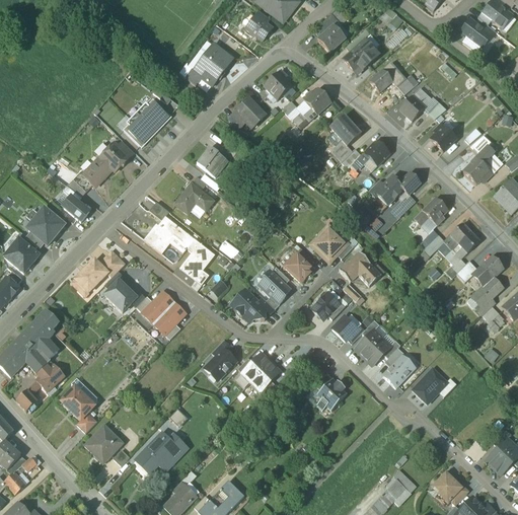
[(82,7),(72,0),(66,0),(64,2),(78,12),(82,7)]
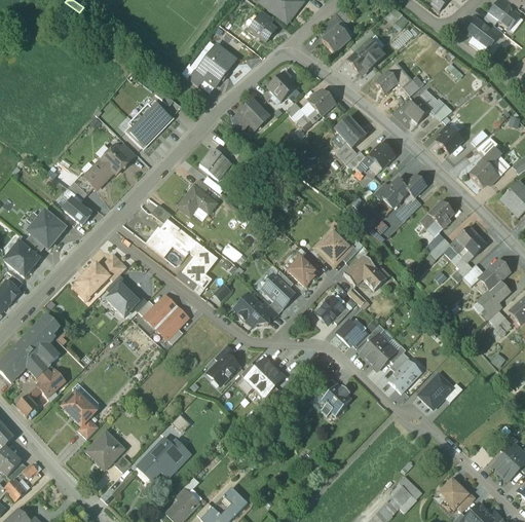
[(269,0),(266,5),(287,21),(302,1),(300,0),(269,0)]
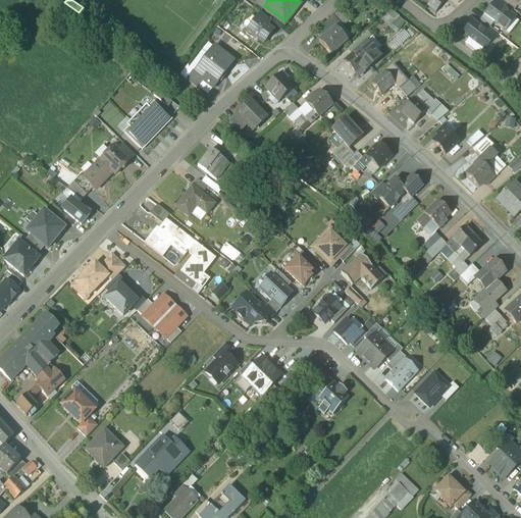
[(429,0),(428,2),(436,9),(444,0),(429,0)]
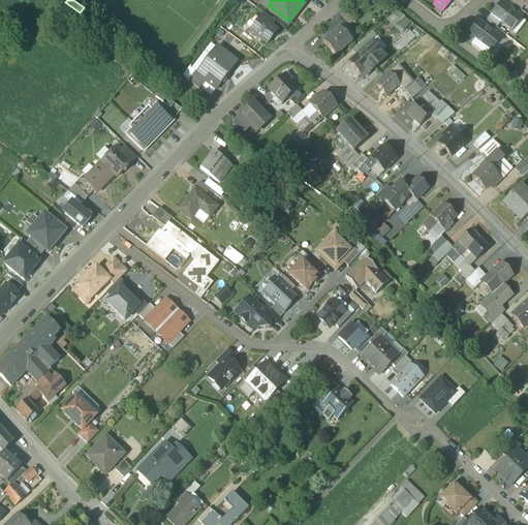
[(493,12),(493,13),(501,20),(513,28),(522,16),(518,11),(502,0),(493,12)]
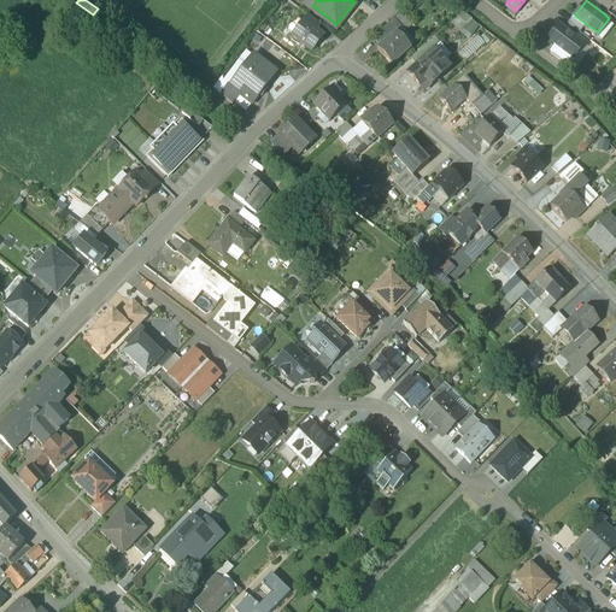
[(586,0),(604,13),(608,7),(598,0),(586,0)]
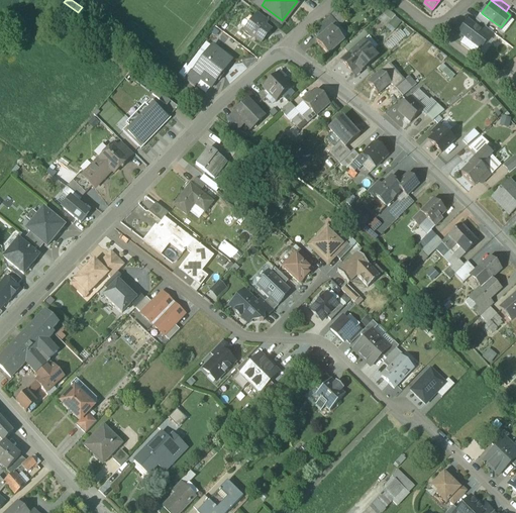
[(395,28),(403,17),(391,8),(383,19),(395,28)]
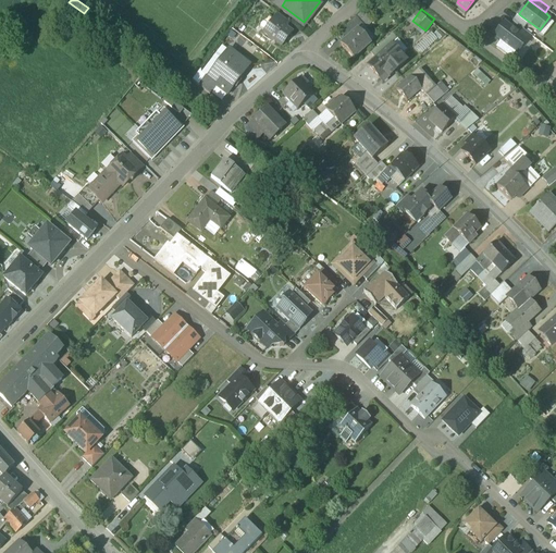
[(289,19),(279,10),(274,16),(285,25),(289,19)]
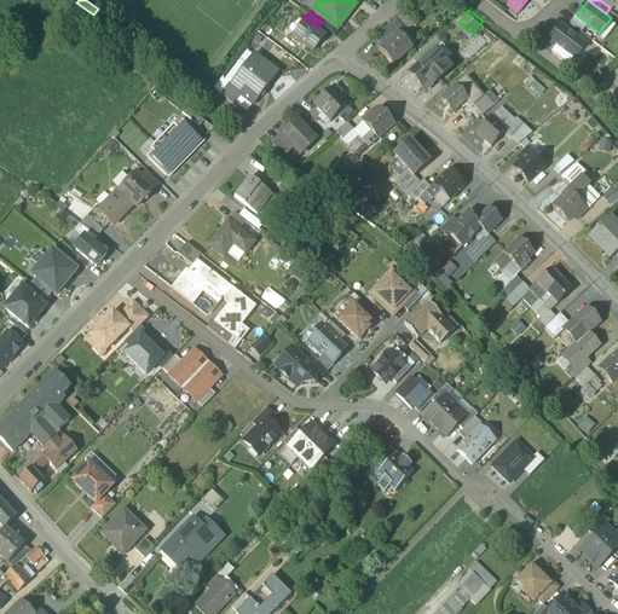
[(587,23),(577,16),(577,15),(576,13),(571,21),(582,29),(587,23)]
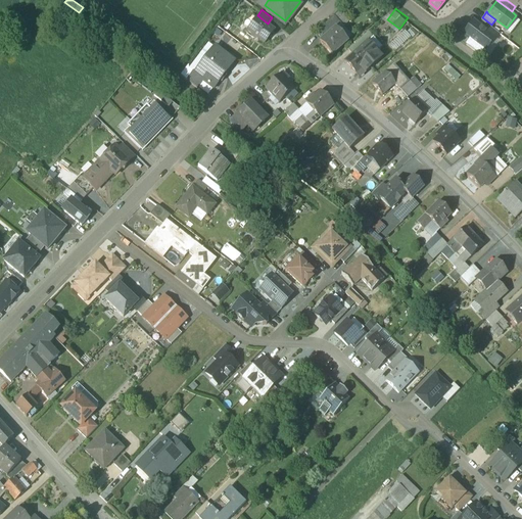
[(268,24),(257,15),(248,27),(251,30),(252,33),(255,35),(257,35),(265,40),(274,28),(268,24)]
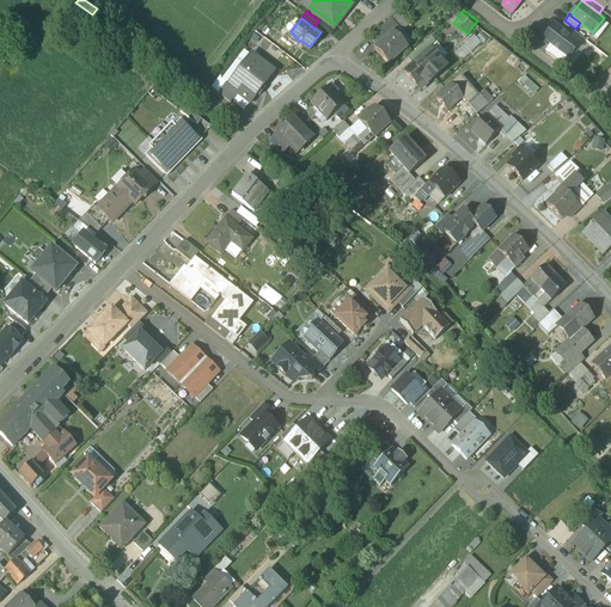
[(393,20),(383,30),(388,36),(393,30),(395,31),(399,26),(393,20)]
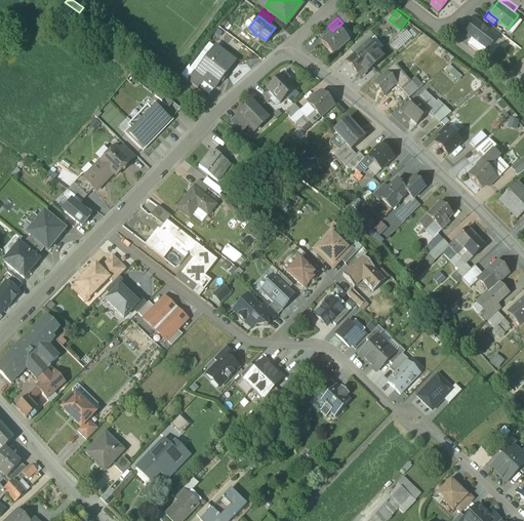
[(489,29),(476,18),(467,32),(473,37),(485,46),(487,48),(496,35),(489,29)]
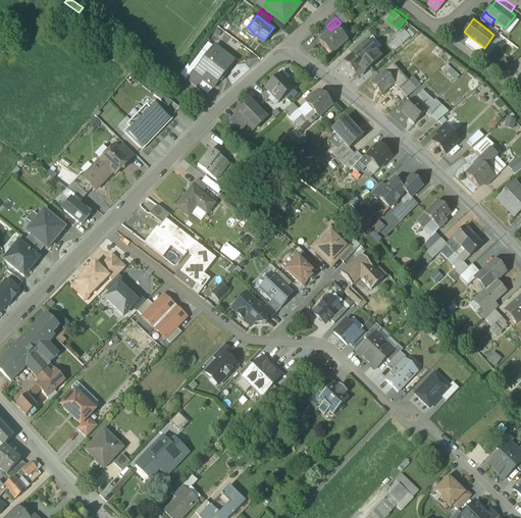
[(498,30),(489,23),(486,29),(493,35),(498,30)]
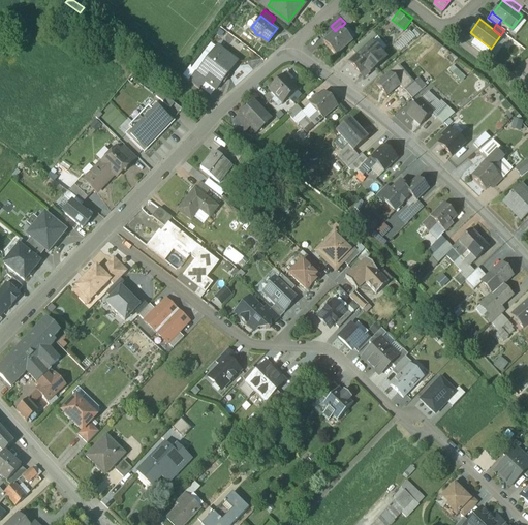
[(341,27),(340,26),(335,31),(324,40),(336,54),(352,39),(341,27)]
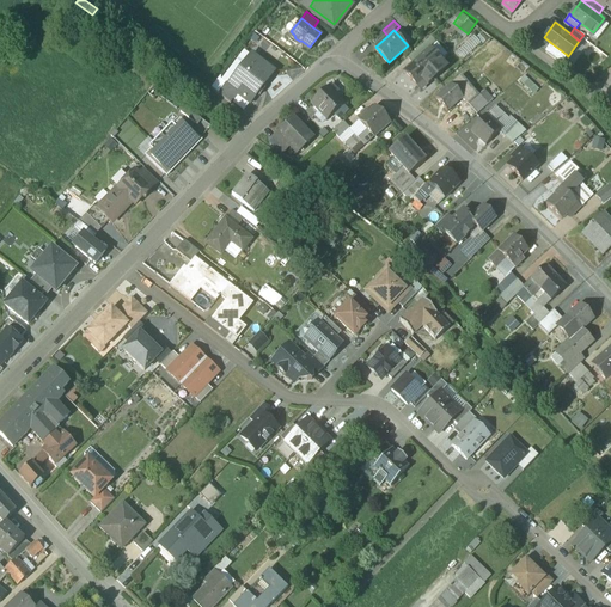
[(432,32),(408,54),(414,61),(420,56),(431,47),(432,48),(439,42),(432,32)]
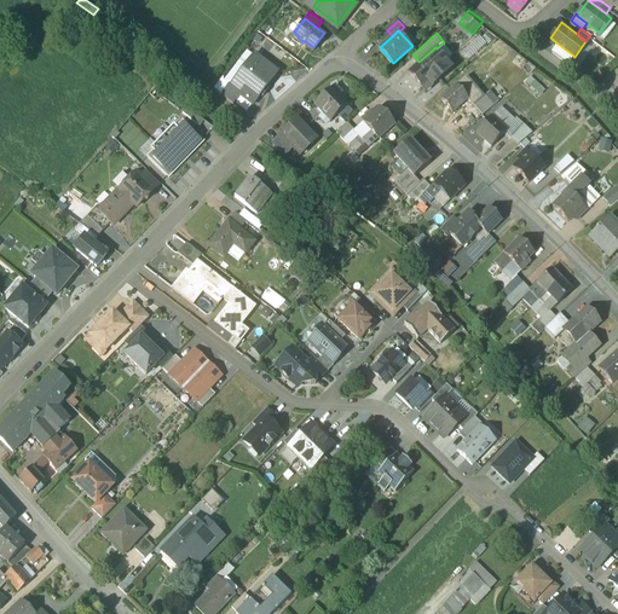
[(485,39),(479,33),(463,48),(469,54),(485,39)]
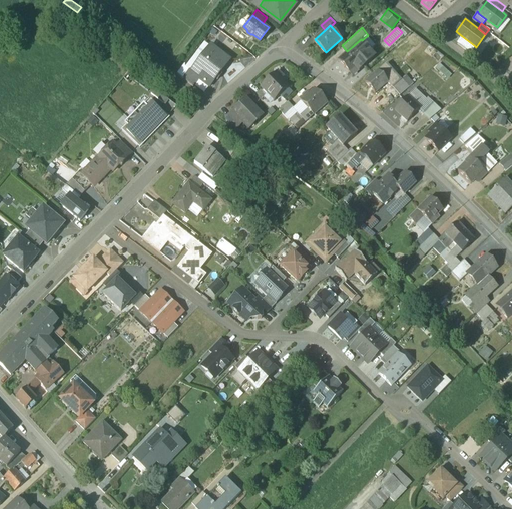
[(474,45),(462,36),(459,40),(471,50),(474,45)]
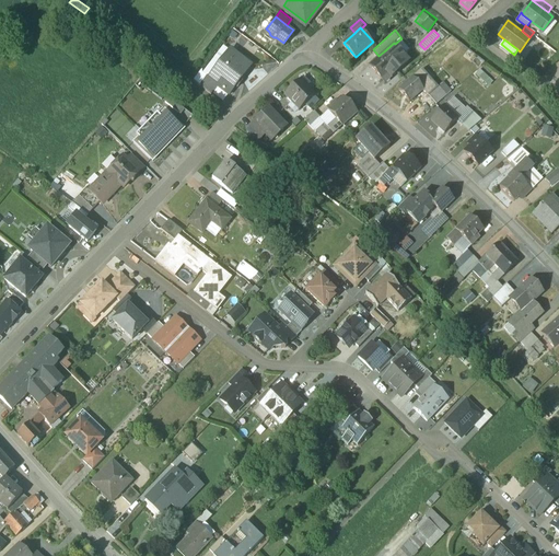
[(394,43),(384,51),(398,68),(408,60),(395,44),(394,43)]
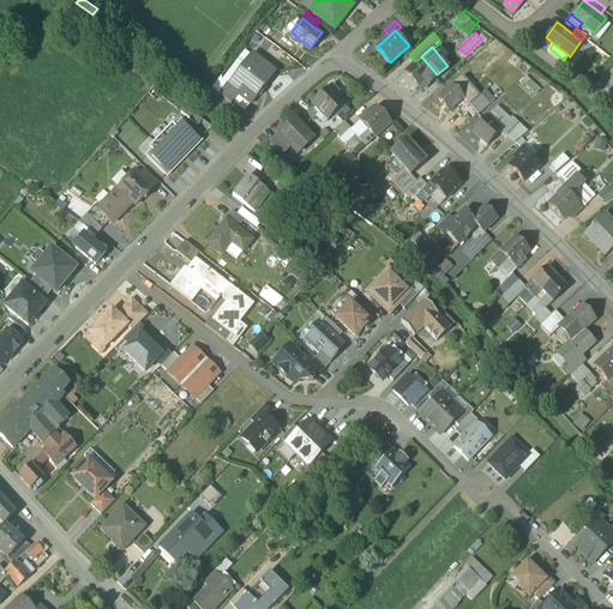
[(247,71),(241,66),(229,83),(240,91),(239,91),(251,101),(275,68),(258,56),(247,71)]
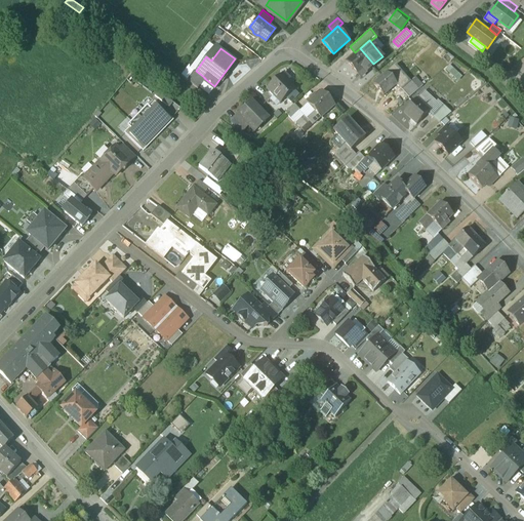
[(373,64),(360,48),(355,52),(347,59),(359,72),(364,67),(367,70),(373,64)]
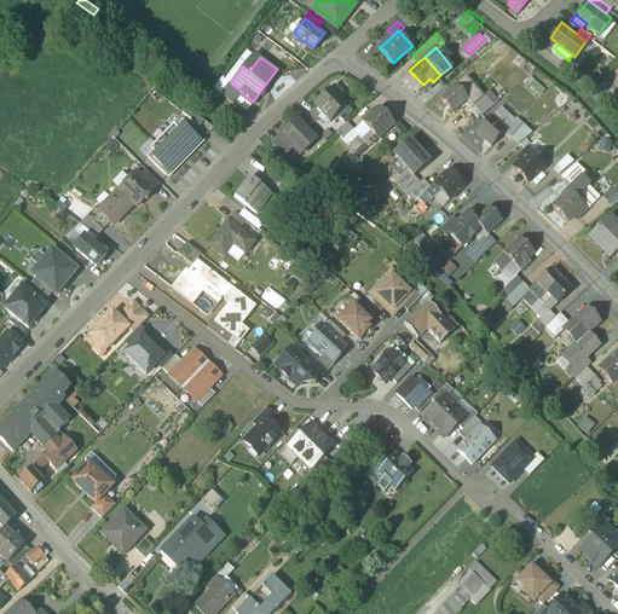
[(467,73),(456,82),(467,96),(473,103),(485,93),(467,73)]
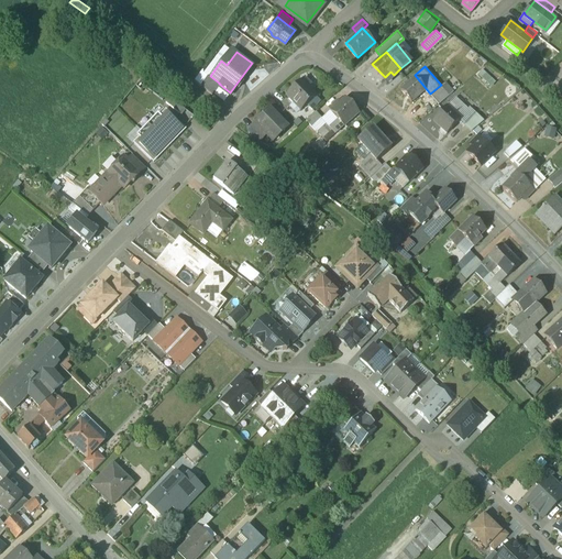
[(493,76),(486,70),(482,75),(488,80),(493,76)]
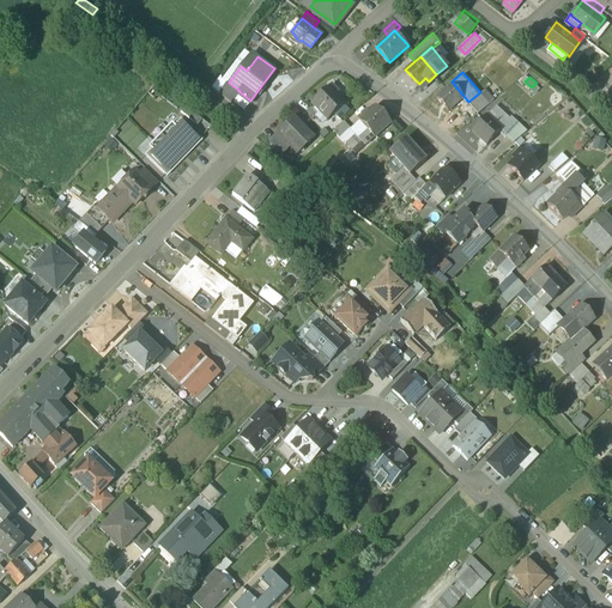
[(229,83),(226,81),(220,90),(232,99),(238,91),(240,91),(229,83)]
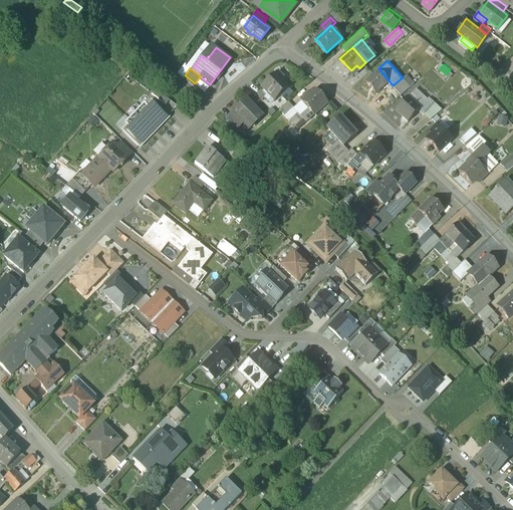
[(388,79),(378,68),(365,79),(375,90),(388,79)]
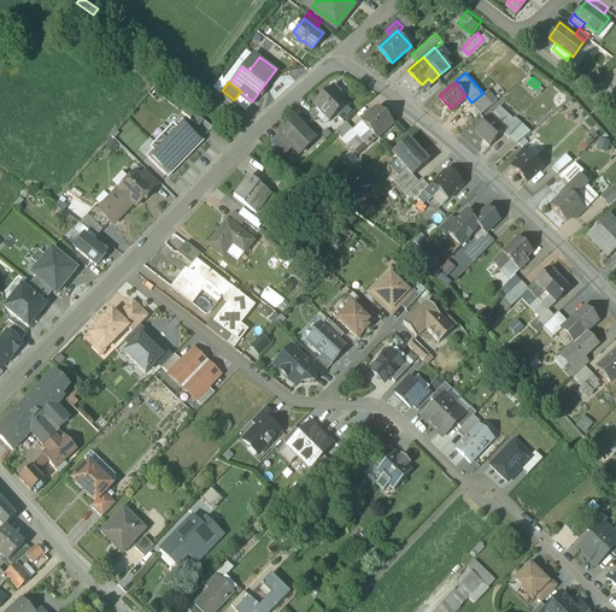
[(350,103),(335,84),(317,100),(324,107),(329,115),(332,117),(339,111),(347,105),(350,103)]
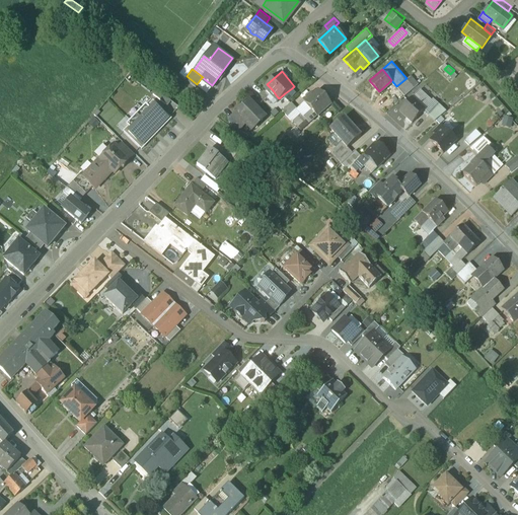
[(407,78),(396,86),(404,94),(419,81),(412,73),(407,78)]
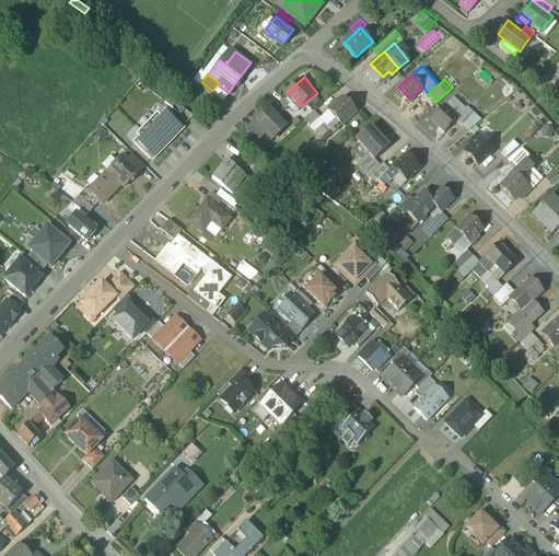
[(182,111),(186,106),(170,94),(165,99),(182,111)]
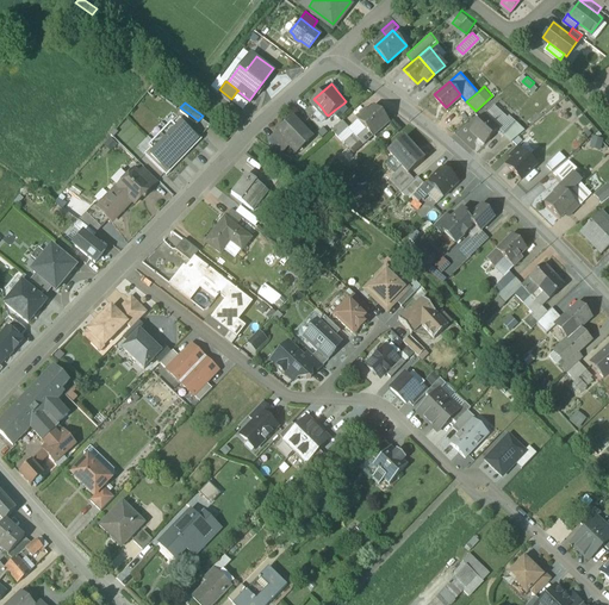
[(343,104),(335,110),(340,116),(348,110),(343,104)]
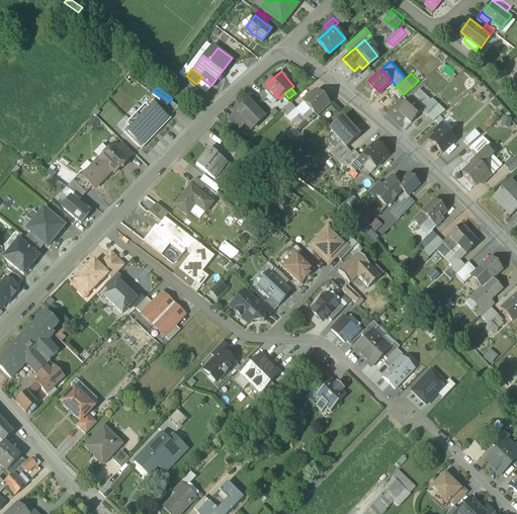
[(330,101),(318,88),(305,99),(316,113),(330,101)]
